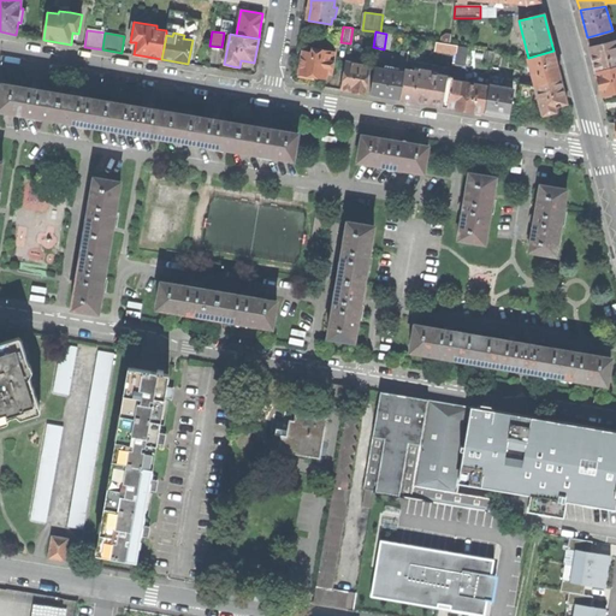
[(597,72),(615,67),(615,41),(591,48),(594,61),(597,72)]
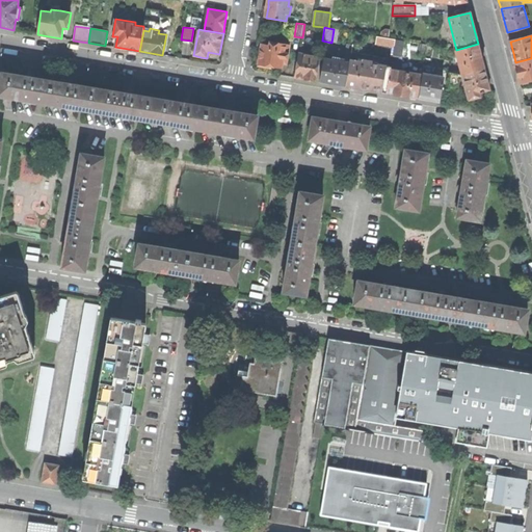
[(376,44),(395,47),(396,40),(388,38),(377,36),(376,44)]
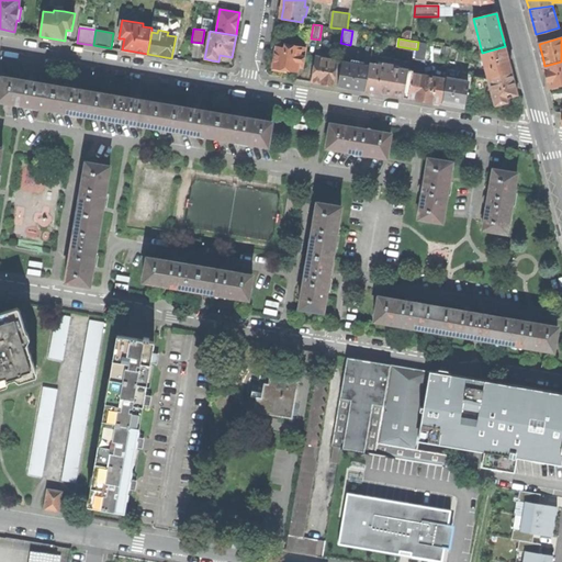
[(417,49),(415,59),(424,60),(427,44),(418,42),(417,49)]
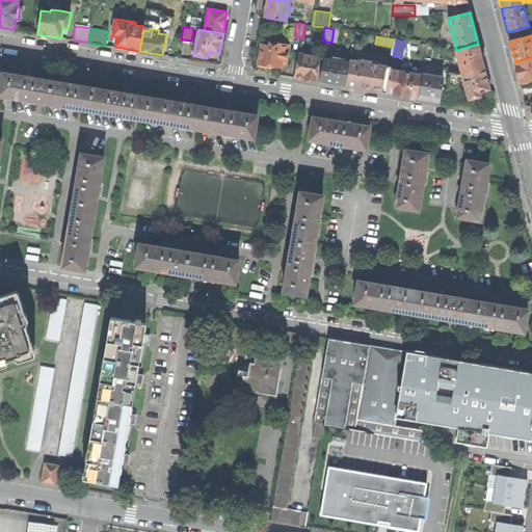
[(262,44),(259,67),(266,68),(271,69),(271,67),(282,69),(283,63),(287,64),(291,45),(271,42),(270,45),(262,44)]
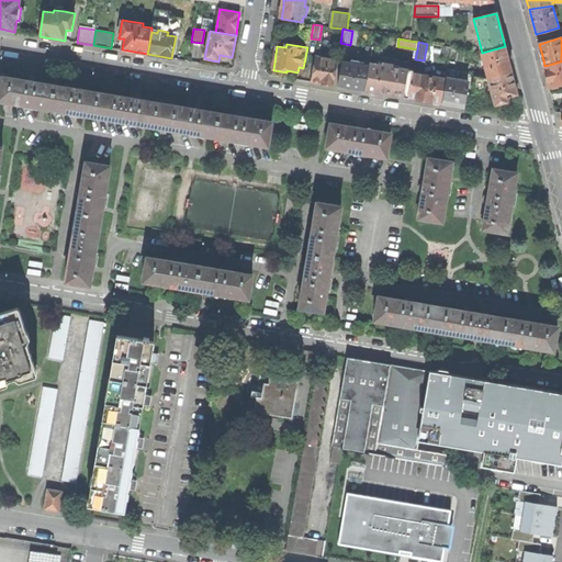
[(351,64),(370,66),(370,64),(371,56),(373,47),(367,46),(364,62),(352,59),(351,64)]
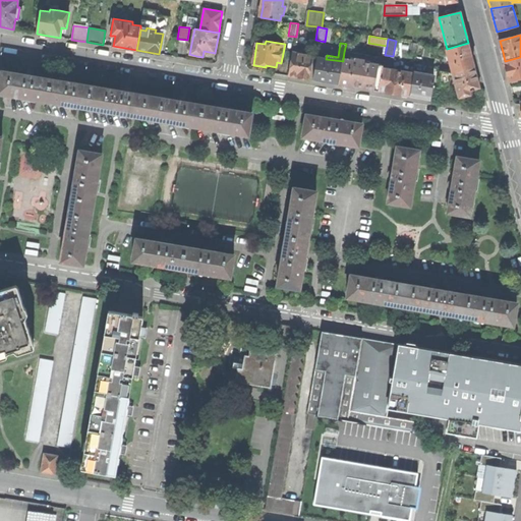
[(446,49),(452,71),(473,66),(470,54),(468,43),(447,49),(446,49)]
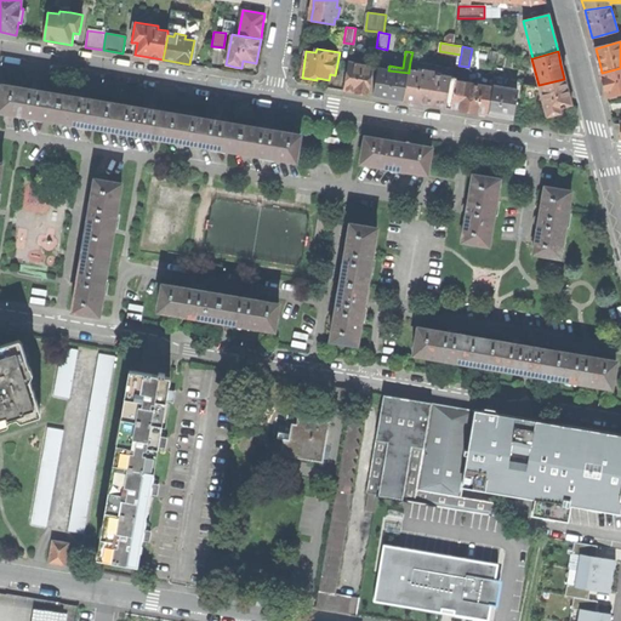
[(349,62),(345,90),(355,92),(368,95),(372,66),(349,62)]
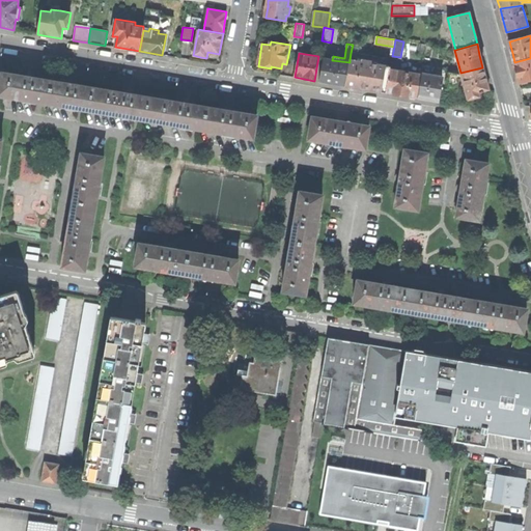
[(332,60),(324,58),(319,81),(330,83),(344,86),(350,62),(332,60)]
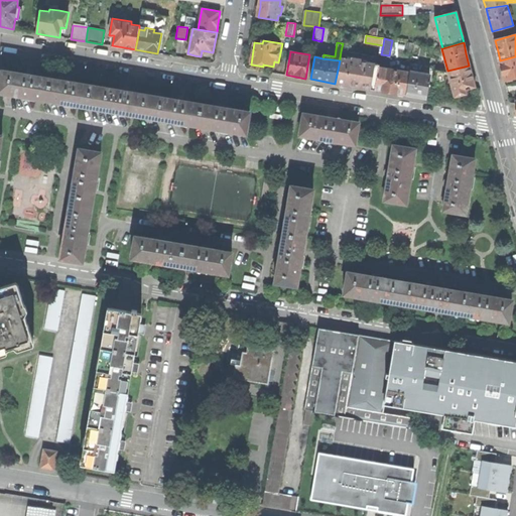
[(505,81),(515,78),(515,56),(500,60),(503,72),(505,81)]
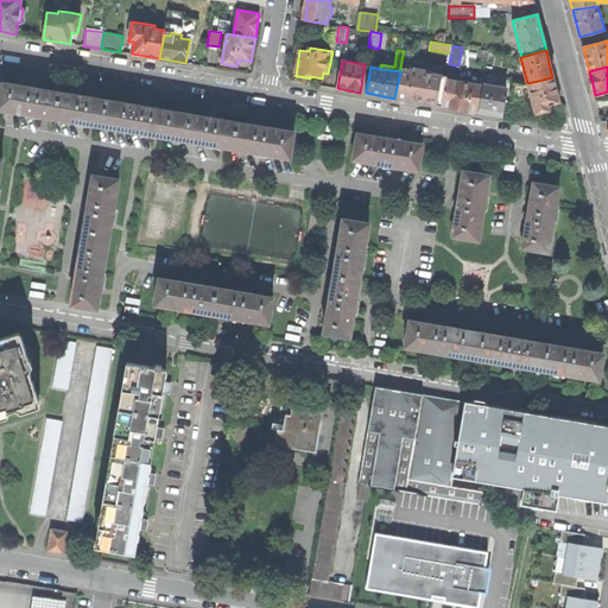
[(413,71),(400,69),(400,71),(394,99),(417,102),(442,106),(445,80),(447,77),(428,74),(428,71),(415,69),(413,71)]
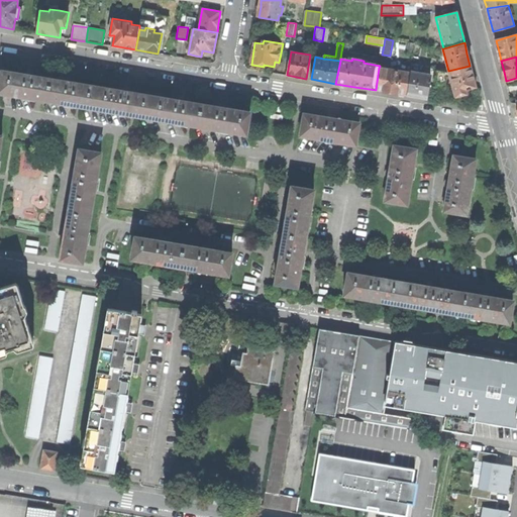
[(466,94),(464,90),(476,87),(473,76),(470,66),(448,71),(453,97),(466,94)]
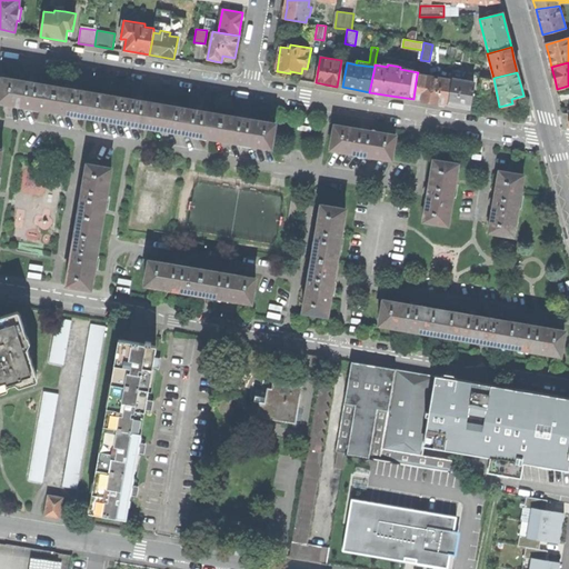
[(451,80),(417,75),(413,99),(432,102),(447,105),(451,80)]
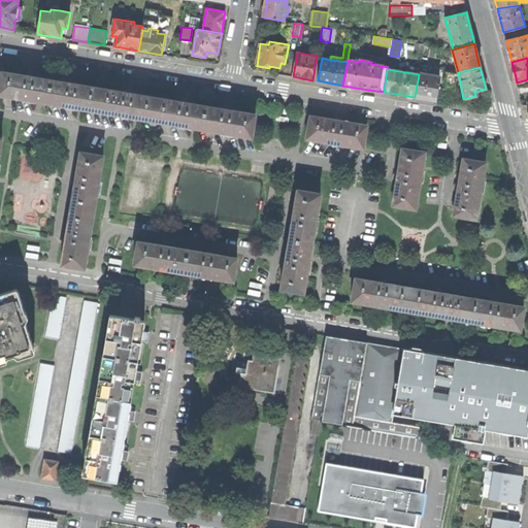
[(1,72),(0,77),(0,95),(46,103),(51,80),(26,76),(1,72)]
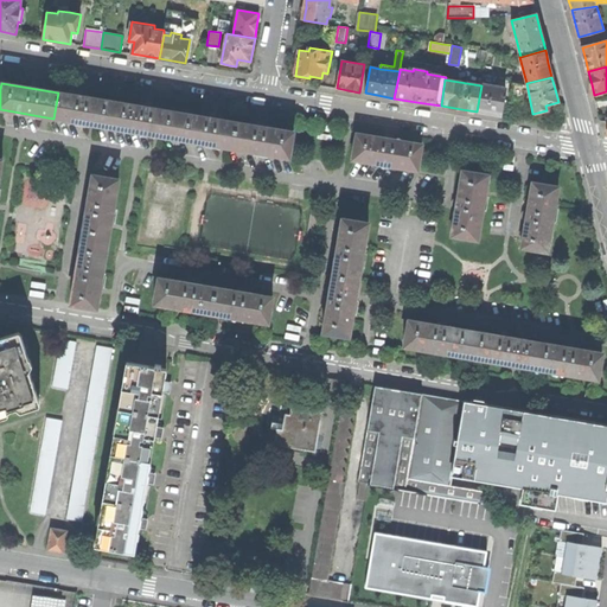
[(483,84),(481,85),(477,112),(489,114),(502,116),(505,88),(483,84)]
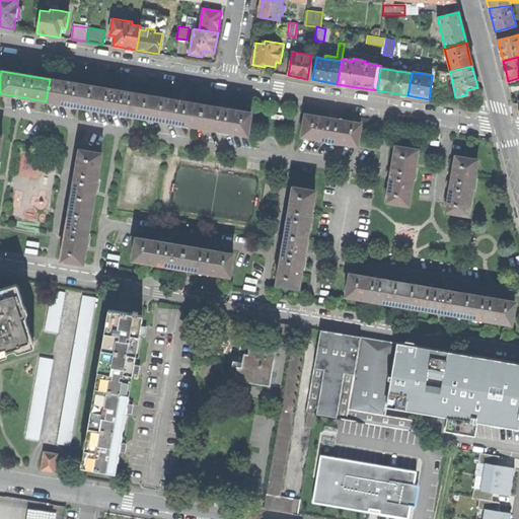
[(74,83),(50,79),(46,101),(94,109),(97,87),(74,83)]
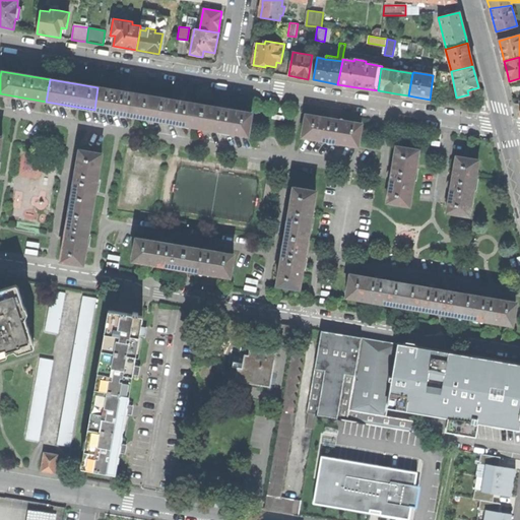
[(443,80),(438,79),(436,91),(443,92),(444,80),(443,80)]
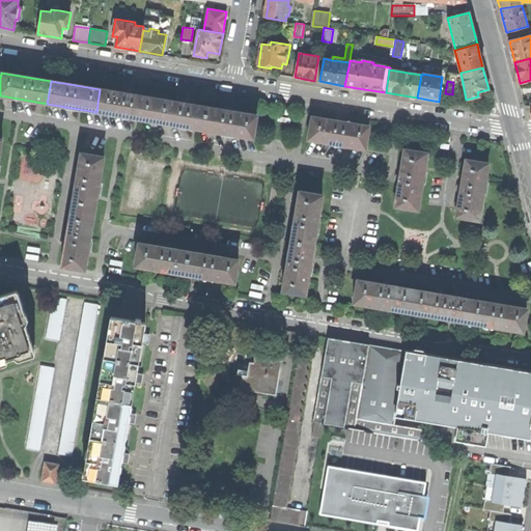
[(96,112),(152,121),(157,99),(129,94),(100,89),(96,112)]
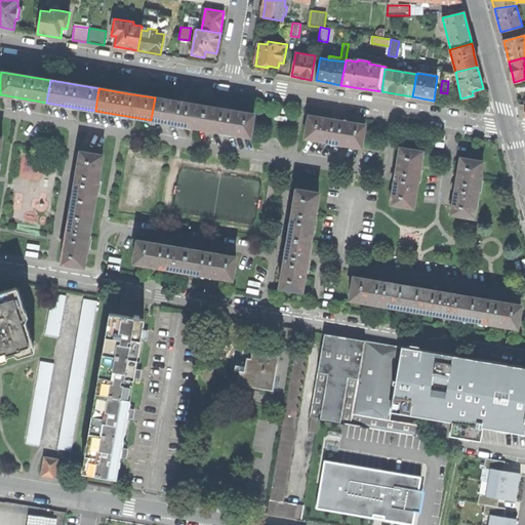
[(151,120),(200,128),(204,106),(180,103),(155,97),(151,120)]
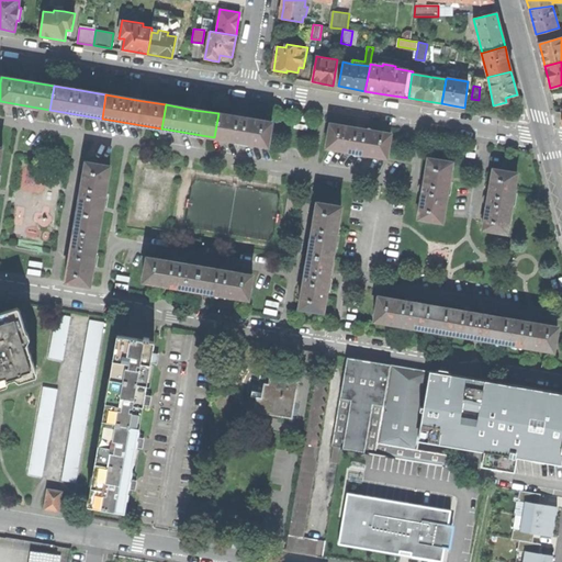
[(218,113),(214,137),(268,146),(271,122),(243,117),(218,113)]
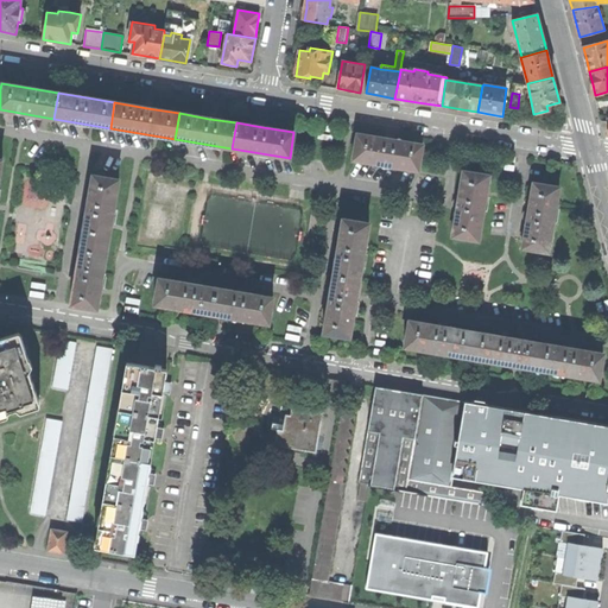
[(358,134),(353,160),(418,172),(423,145),(390,140),(358,134)]
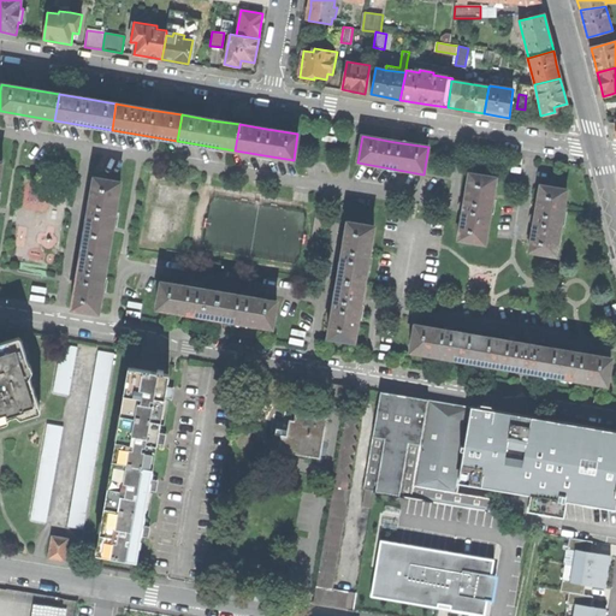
[(463,207),(458,241),(485,244),(496,178),(469,175),(463,207)]
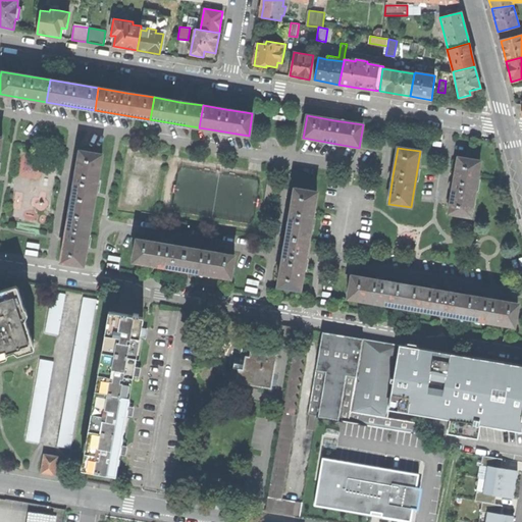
[(80,150),(70,206),(93,210),(97,184),(102,154),(80,150)]
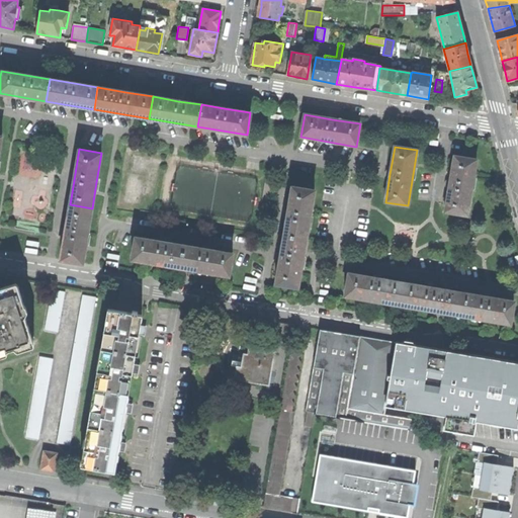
[(449,183),(445,211),(467,216),(477,160),(454,156),(449,183)]
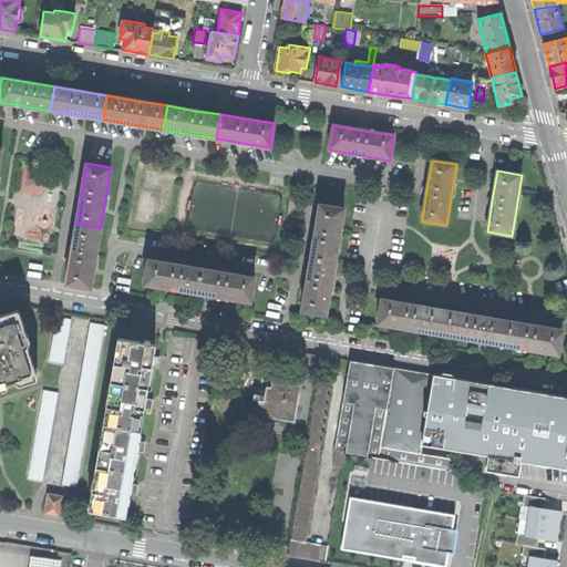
[(319,205),(310,258),(334,261),(339,238),(344,208),(319,205)]
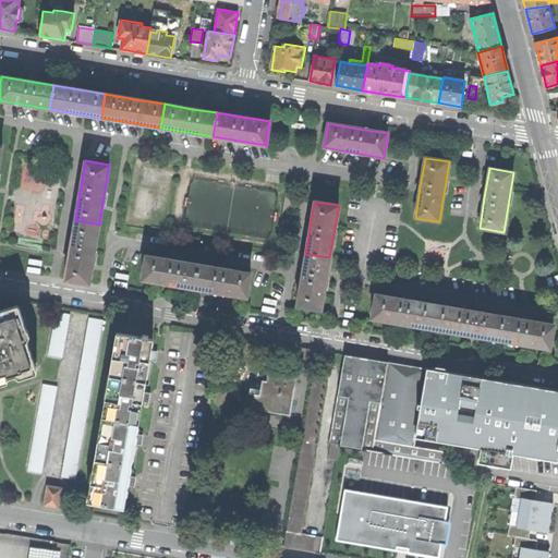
[(64,279),(89,283),(94,256),(99,225),(75,220),(64,279)]
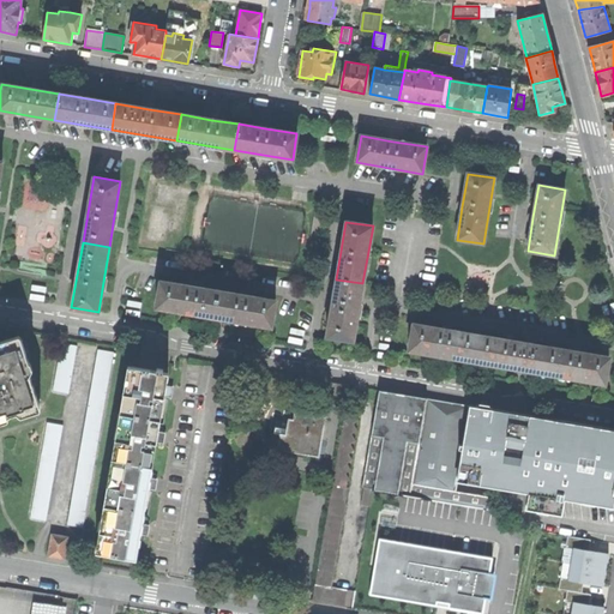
[(359,309),(362,283),(336,280),(326,337),(353,341),(359,309)]
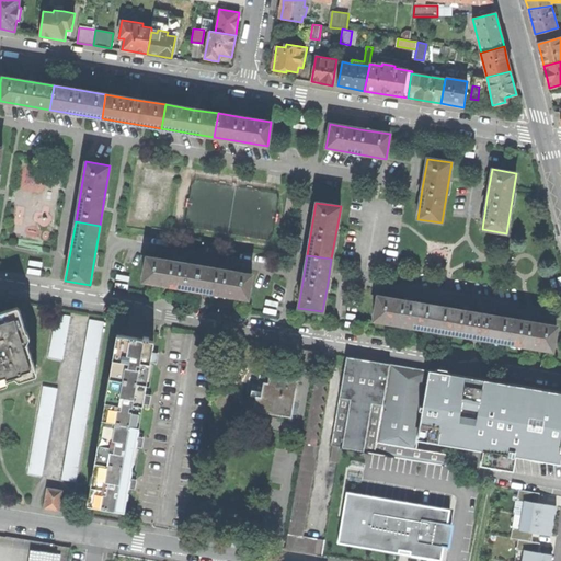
[(169,286),(195,290),(198,265),(146,256),(142,282),(169,286)]
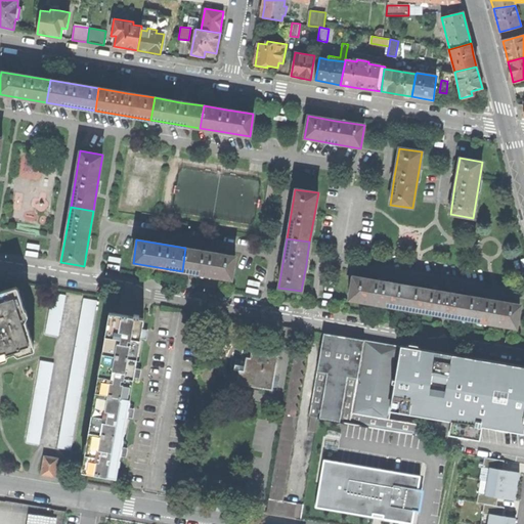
[(185,248),(182,271),(205,274),(231,279),(235,256),(185,248)]
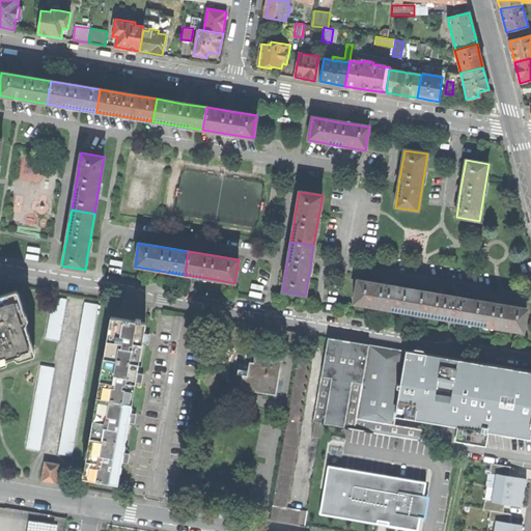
[(357,280),(353,303),(382,308),(410,313),(414,289),(357,280)]
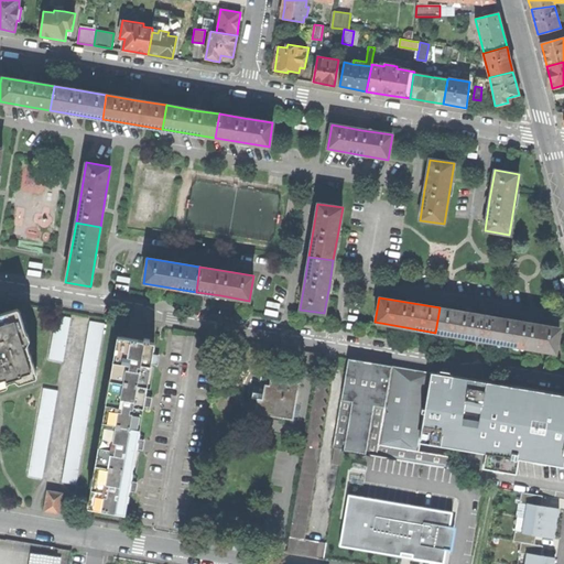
[(464,337),(495,343),(499,317),(440,307),(435,333),(464,337)]
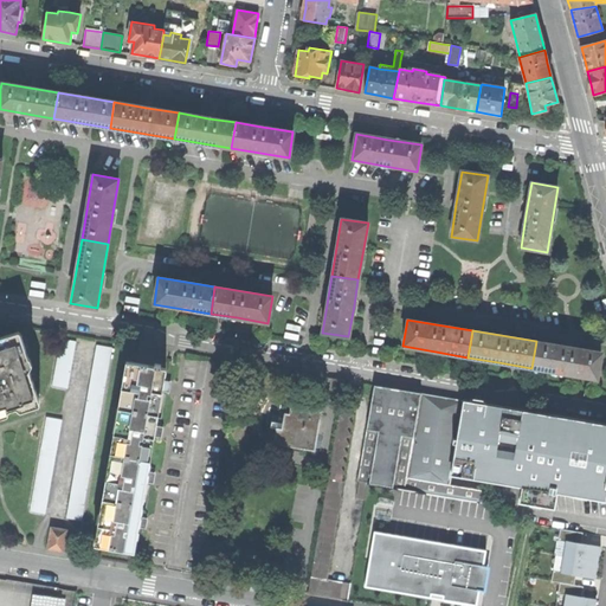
[(0,412),(12,408),(38,400),(25,358),(27,356),(20,334),(1,340),(2,343),(0,343),(0,412)]
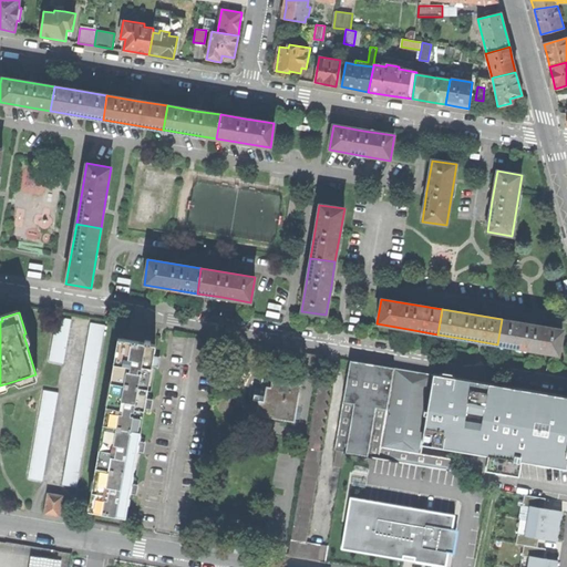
[(55,316),(48,361),(63,363),(71,318),(55,316)]
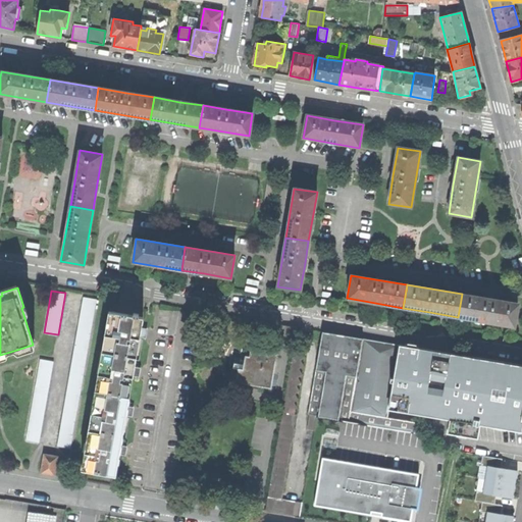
[(462,294),(458,317),(485,321),(514,326),(518,303),(462,294)]
